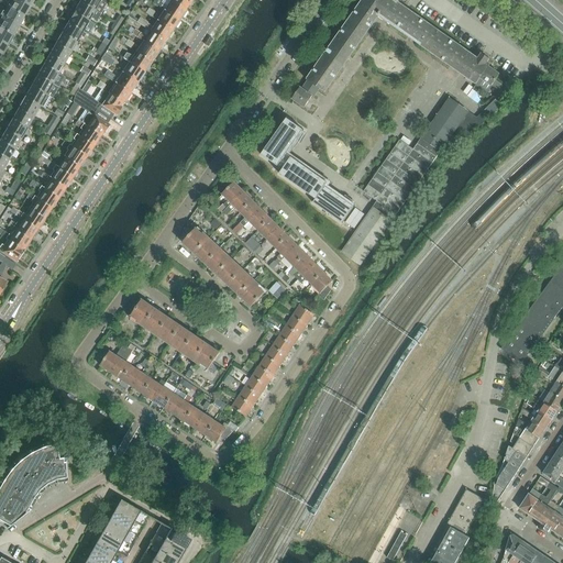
[(17,0),(8,0),(11,1),(8,8),(23,17),(24,17),(29,10),(28,9),(29,7),(17,0)]
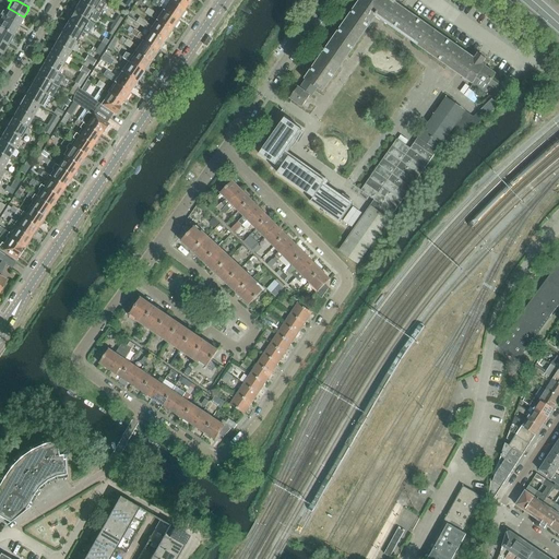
[(99,0),(98,0),(80,0),(80,2),(94,11),(99,0)]
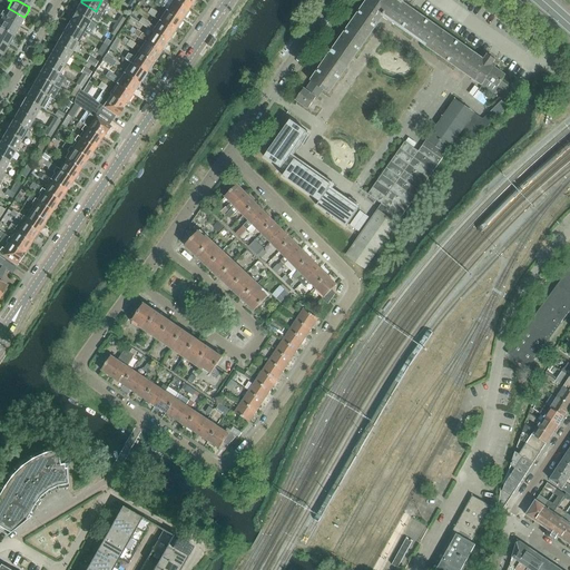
[(174,0),(166,11),(180,21),(184,17),(185,18),(189,11),(187,11),(188,10),(174,0)]
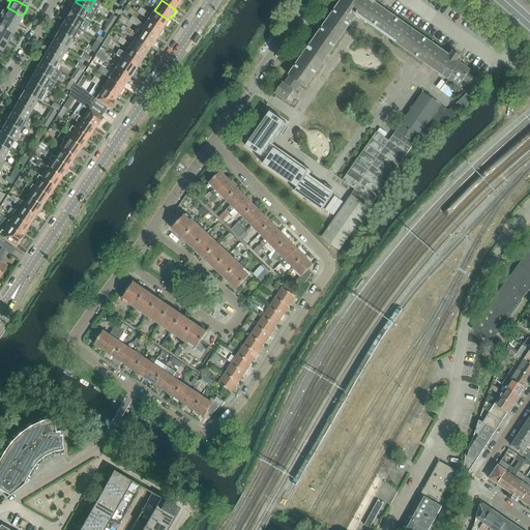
[(160,0),(162,0),(175,9),(177,5),(179,5),(181,2),(180,0),(160,0)]
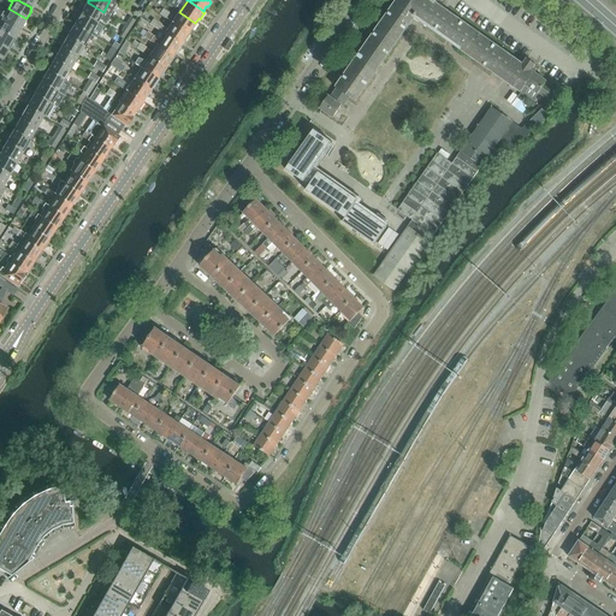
[(397,0),(360,54),(357,58),(356,59),(336,88),(337,89),(331,98),(329,96),(327,99),(326,101),(320,110),(323,111),(333,118),(338,111),(341,106),(343,107),(349,98),(355,101),(375,72),(414,17),(521,93),(522,92),(534,100),(538,94),(538,95),(544,99),(545,96),(549,93),(543,88),(546,82),(538,76),(537,75),(534,73),(537,71),(533,69),(535,65),(528,60),(527,59),(522,65),(439,7),(436,4),(437,0),(397,0)]
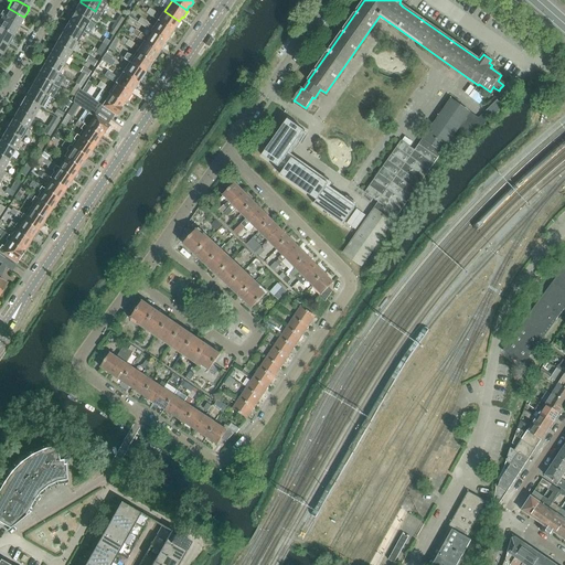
[(95,11),(81,2),(74,13),(88,22),(95,11)]
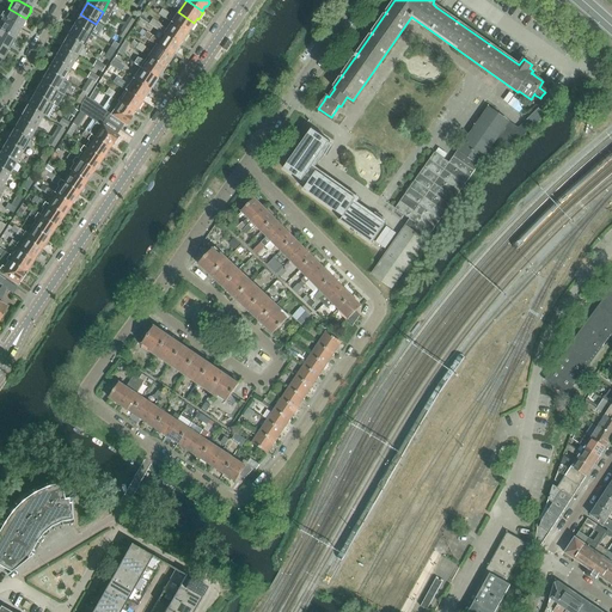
[(0,11),(0,17),(19,28),(20,25),(23,26),(26,18),(25,18),(8,8),(5,14),(0,11)]
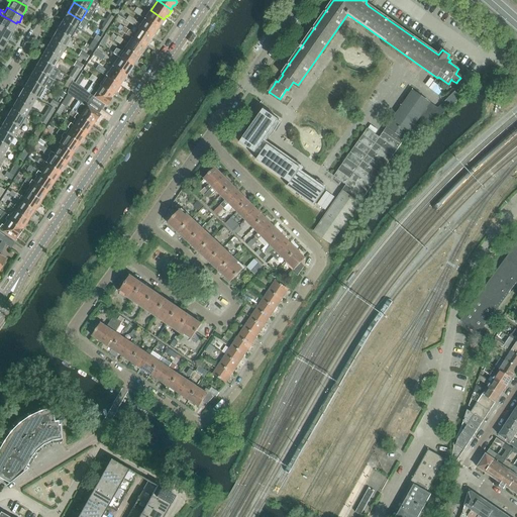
[(114,13),(109,10),(105,16),(110,19),(114,13)]
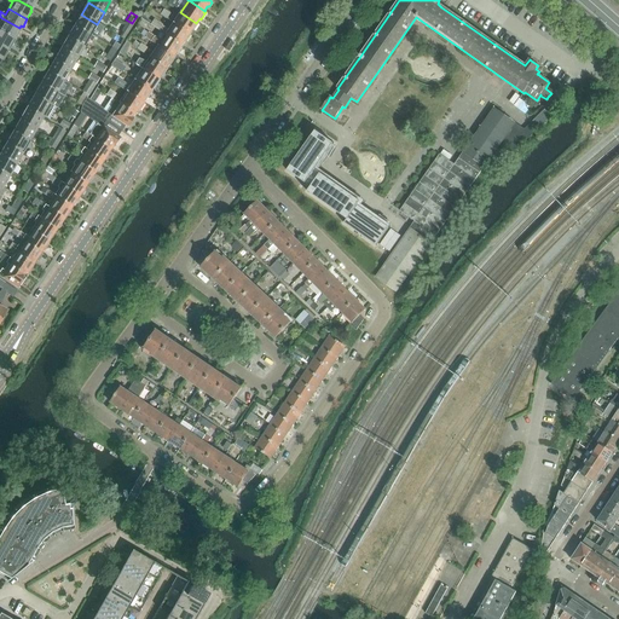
[(180,12),(173,23),(189,34),(191,29),(194,30),(197,24),(196,23),(180,12)]
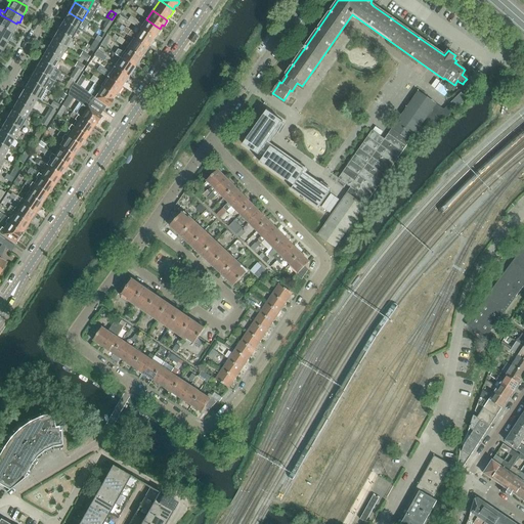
[(82,20),(69,12),(63,23),(77,30),(82,20)]
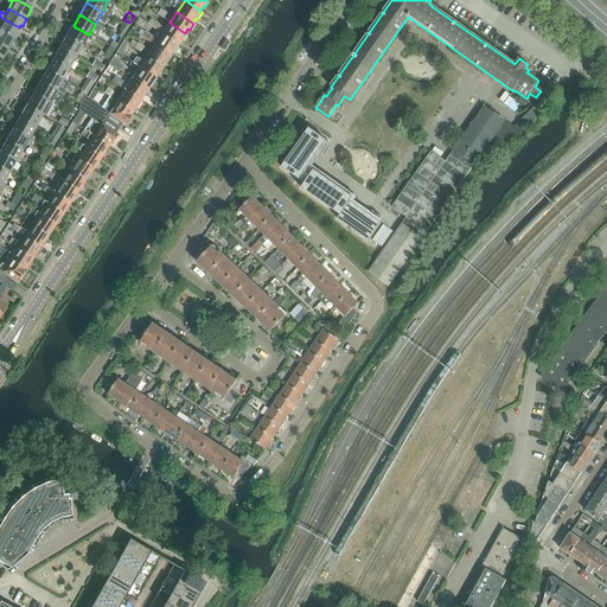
[(0,17),(0,21),(0,23),(0,21),(0,30),(13,38),(14,39),(19,31),(18,30),(19,27),(0,17)]
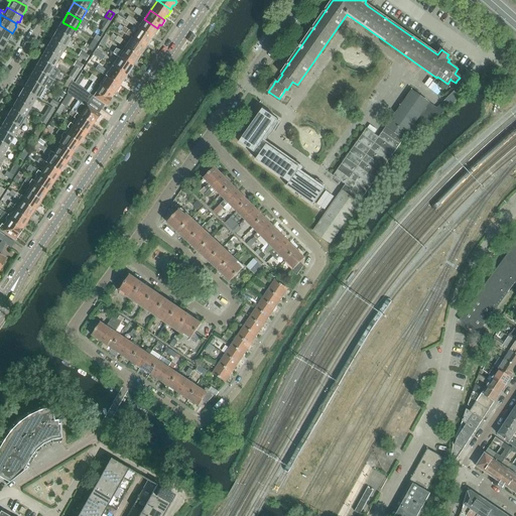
[(138,29),(151,37),(153,34),(154,35),(158,29),(157,28),(144,19),(140,25),(135,22),(132,25),(133,26),(138,29)]
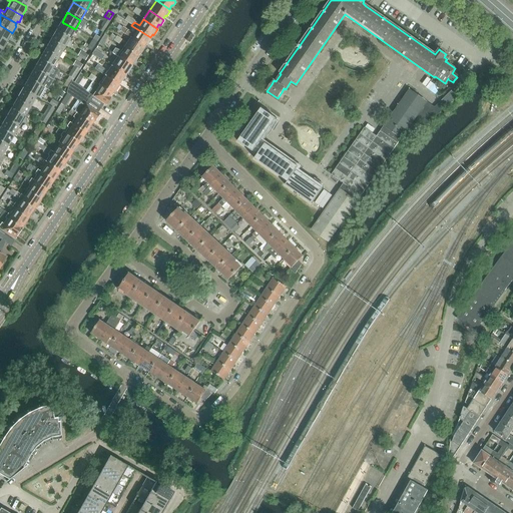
[(105,28),(108,23),(103,20),(100,25),(101,26),(105,28)]
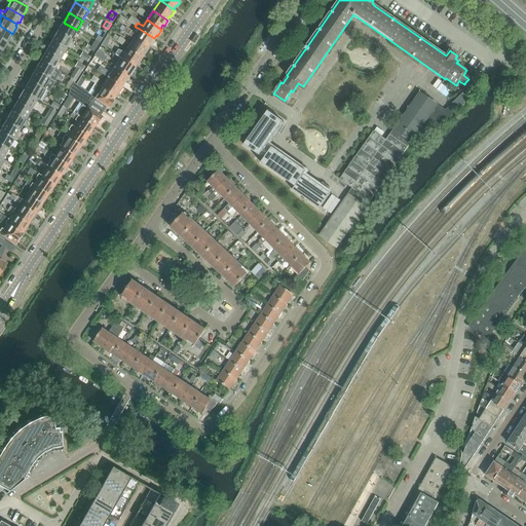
[(64,23),(58,32),(71,40),(77,30),(64,23)]
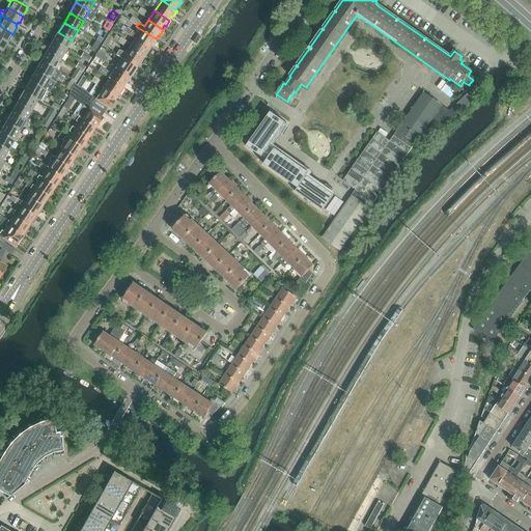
[(0,37),(6,42),(7,39),(9,40),(12,34),(11,33),(0,26),(0,37)]
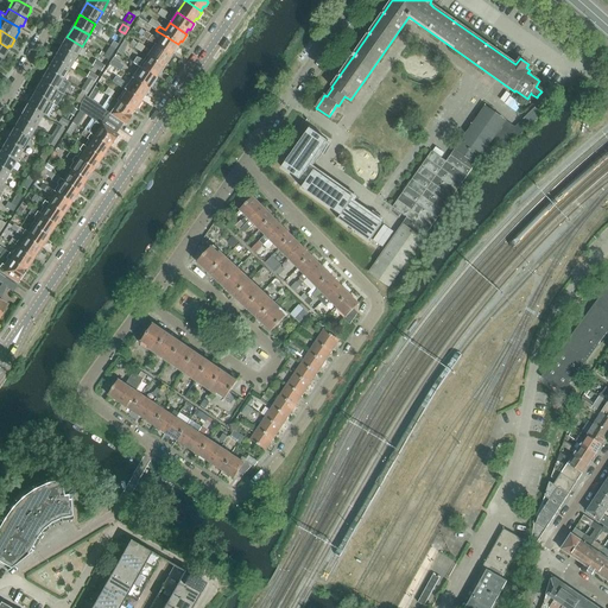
[(149,35),(146,39),(156,45),(154,45),(170,56),(173,51),(175,52),(179,46),(178,45),(178,44),(163,35),(157,31),(153,37),(149,35)]
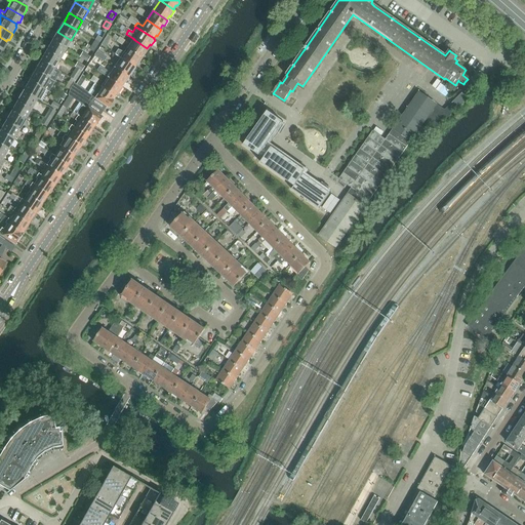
[(57,32),(52,42),(66,49),(71,40),(57,32)]
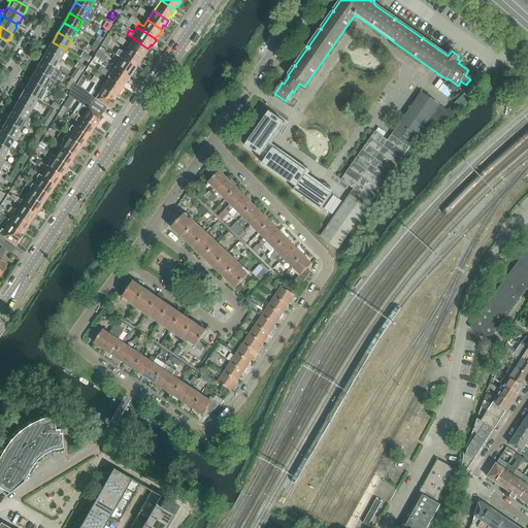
[(112,39),(108,36),(102,45),(107,50),(112,39)]
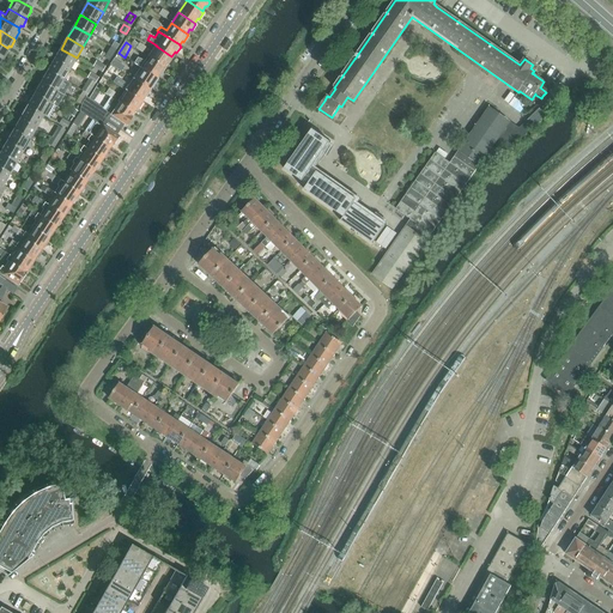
[(156,46),(149,58),(164,67),(167,64),(169,65),(173,58),(171,56),(156,46)]
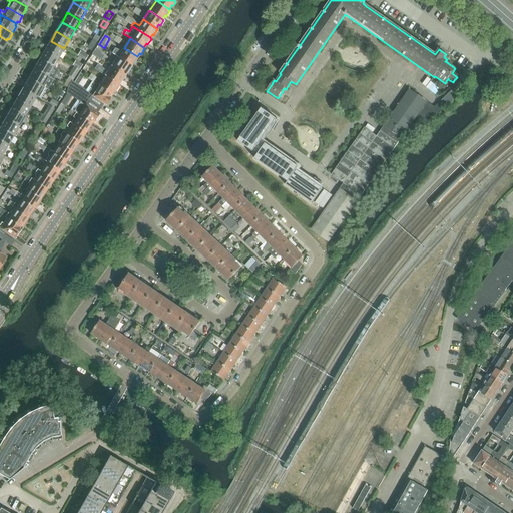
[(92,39),(86,48),(91,51),(97,42),(92,39)]
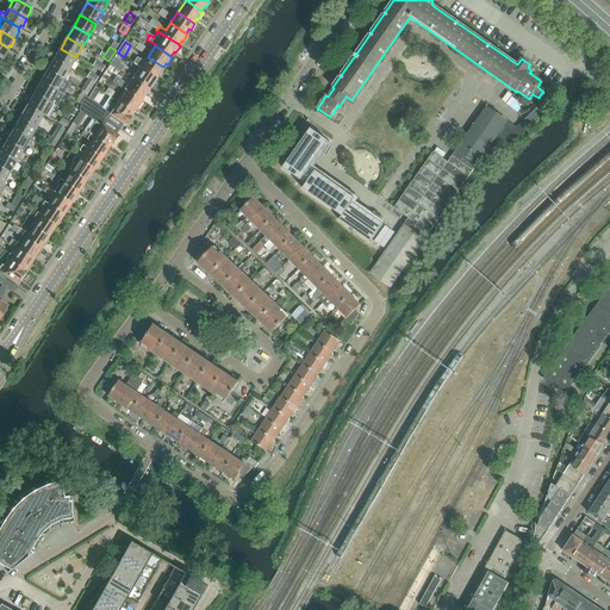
[(61,49),(54,60),(69,69),(76,57),(61,49)]
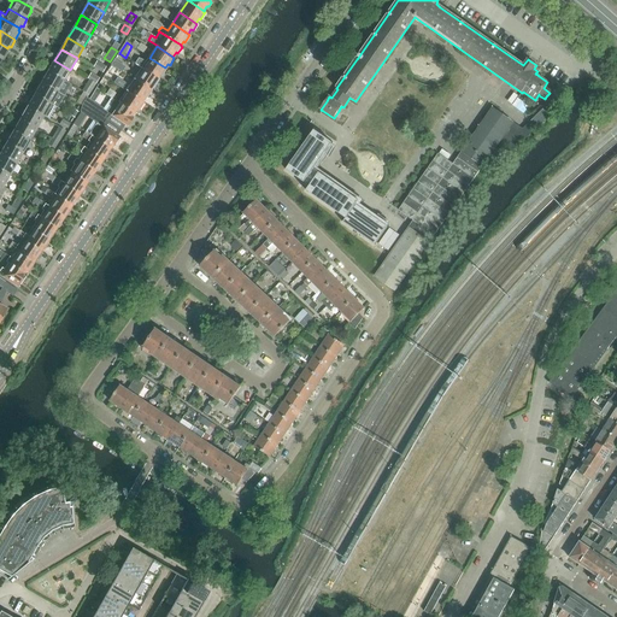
[(130,60),(142,69),(158,80),(160,75),(163,76),(166,70),(165,69),(165,68),(150,58),(146,63),(139,59),(133,56),(130,60)]
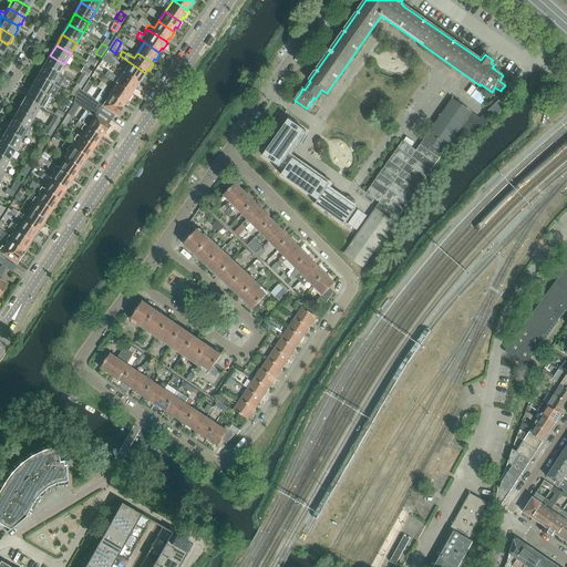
[(44,66),(59,74),(64,64),(50,55),(44,66)]
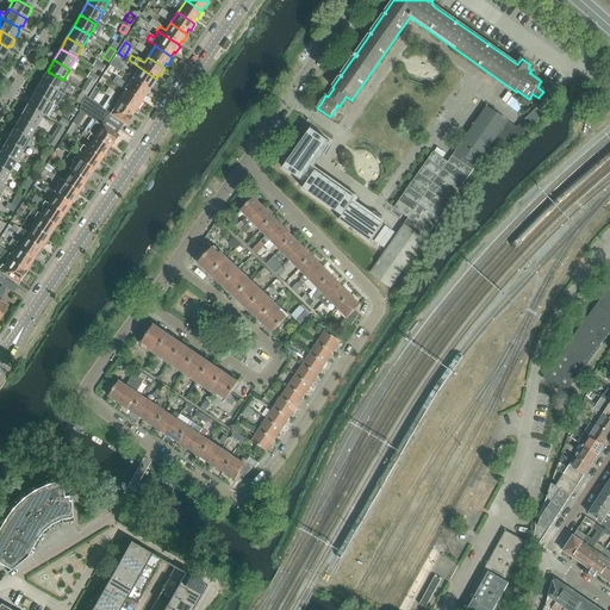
[(110,64),(122,72),(124,67),(113,60),(110,64)]
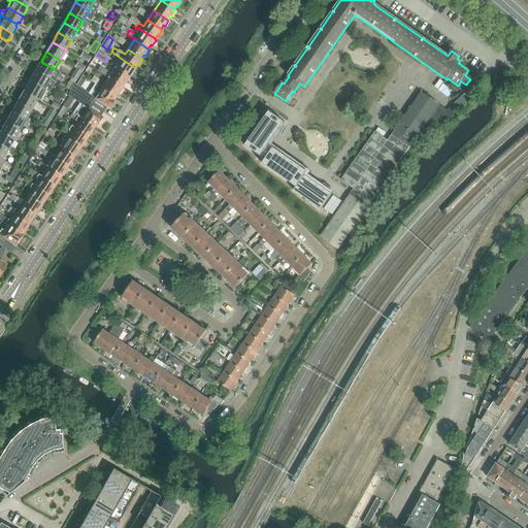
[(135,68),(122,59),(116,69),(129,77),(131,74),(132,75),(136,69),(135,68)]
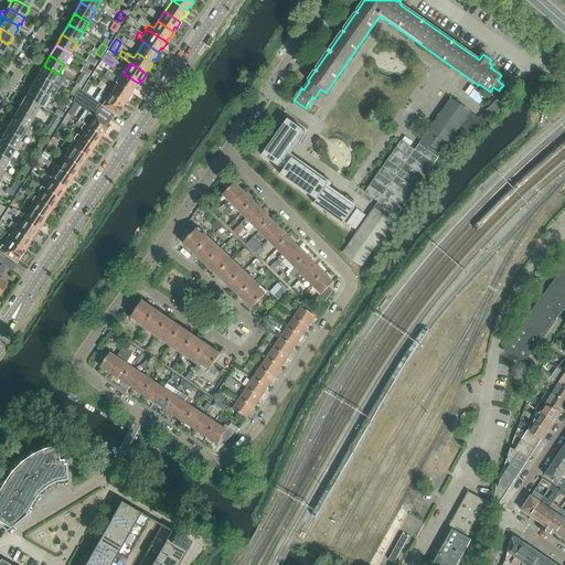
[(44,66),(39,75),(59,87),(64,77),(59,74),(44,66)]
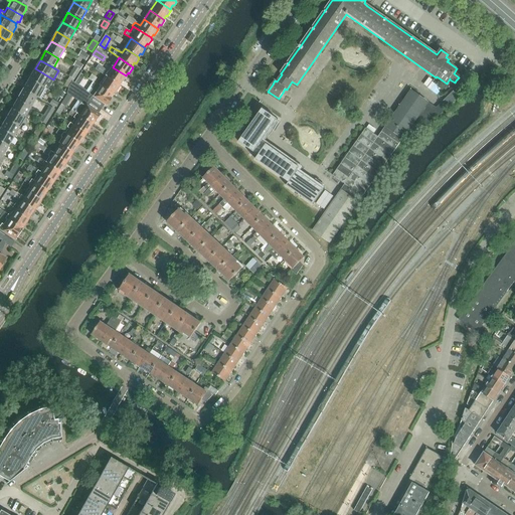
[(75,61),(72,65),(74,66),(79,70),(82,65),(75,61)]
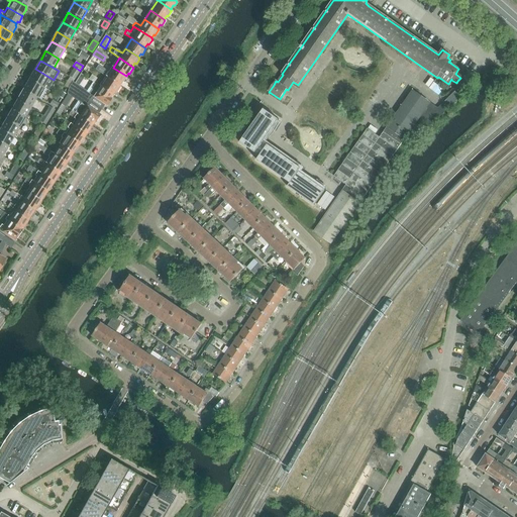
[(75,67),(69,76),(70,77),(74,80),(80,71),(75,67)]
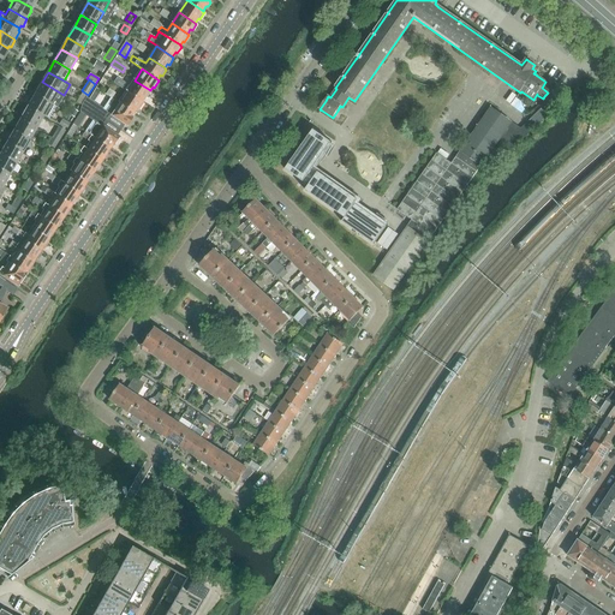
[(150,90),(135,81),(126,91),(142,102),(145,97),(147,99),(151,93),(149,91),(150,90)]
